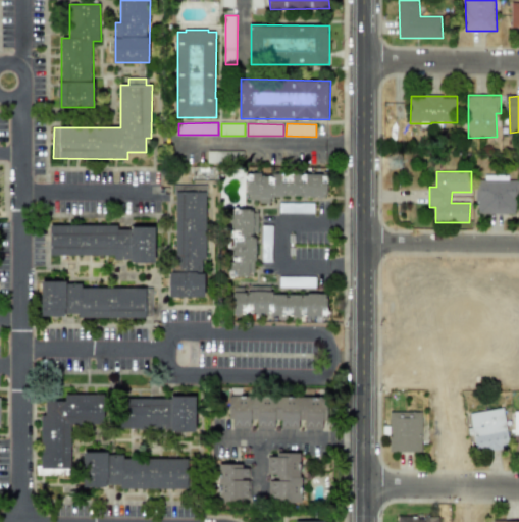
[(248,173),(248,198),(252,198),(252,200),(261,200),(261,203),(271,203),(271,199),(275,199),(275,196),(287,196),(287,195),(291,195),(291,196),(309,196),(309,198),(327,198),(327,196),(329,196),(329,181),(330,181),(331,177),(329,177),(329,176),(323,176),(324,174),(305,174),(305,176),(303,176),(303,174),(291,174),(291,175),(287,175),(287,174),(283,174),(275,174),(275,177),(273,177),(273,175),(269,175),(269,176),(263,176),(263,173),(248,173)]
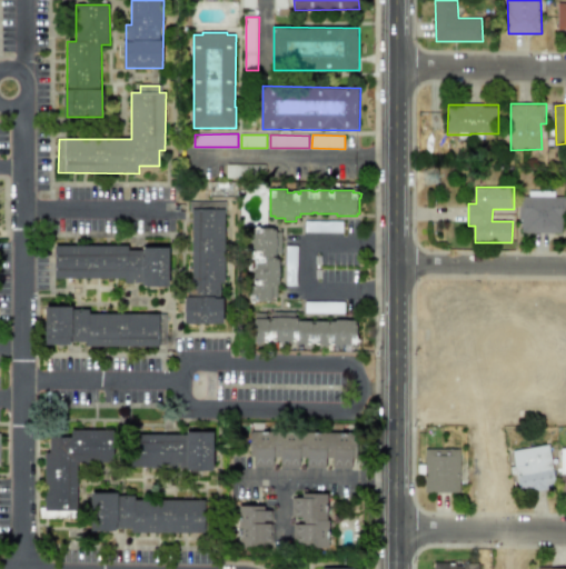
[(520,233),(565,233),(565,197),(556,197),(556,191),(529,191),(529,196),(522,196),(520,233)]
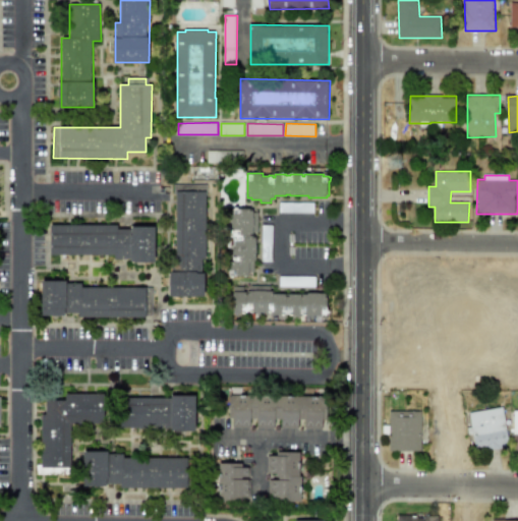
[(175,185),(208,184),(209,194),(207,194),(207,259),(203,259),(203,273),(207,273),(207,276),(211,276),(211,286),(206,286),(206,298),(171,298),(170,273),(172,273),(172,256),(177,256),(177,194),(175,194),(175,185)]
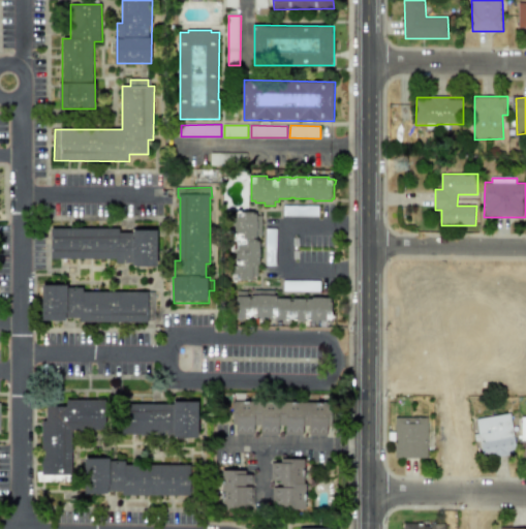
[(284,216),(319,216),(319,206),(285,206),(284,216)]
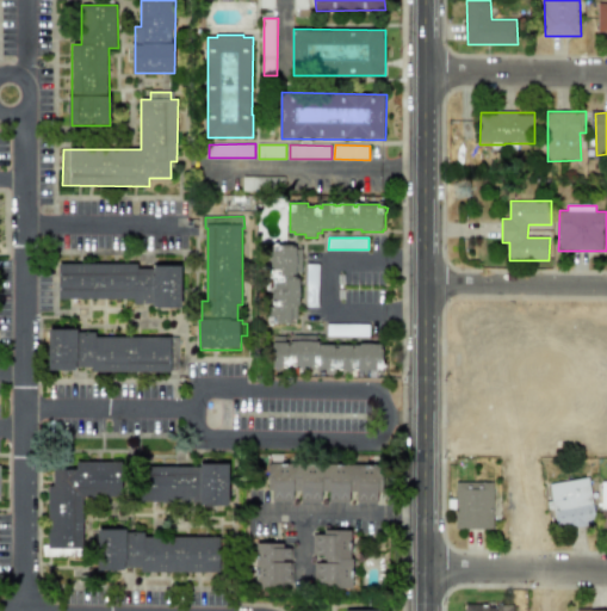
[(302,247),(283,246),(283,252),(272,251),(272,322),(302,322),(302,247)]
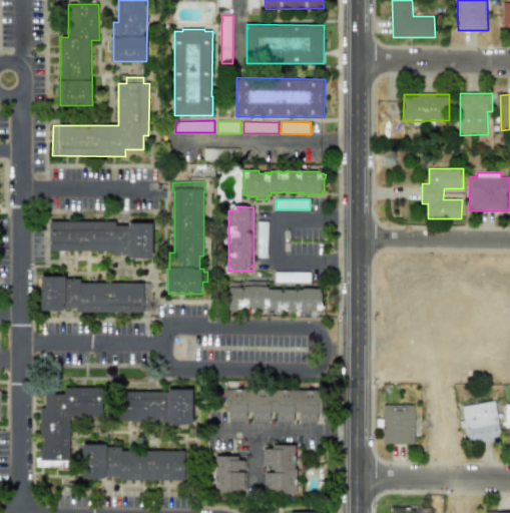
[(50,251),(113,251),(113,258),(153,258),(153,222),(50,221),(50,251)]
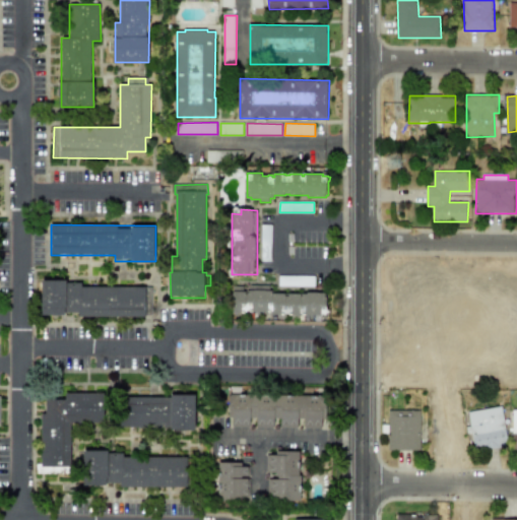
[(262,261),(272,261),(272,225),(262,225),(262,261)]
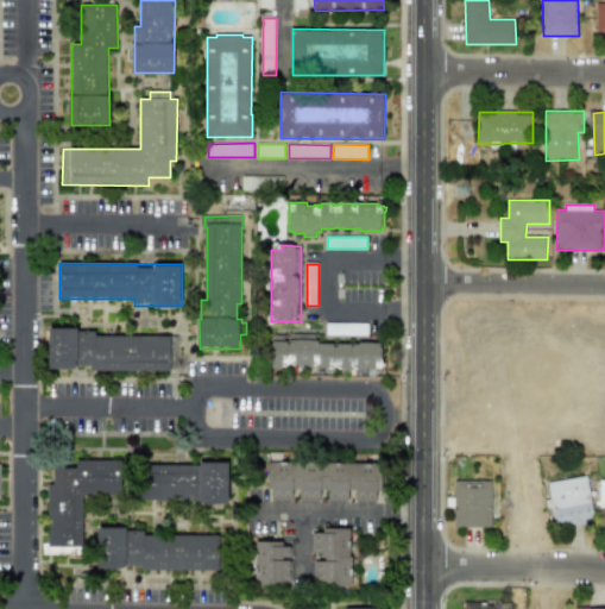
[(369,336),(370,324),(327,322),(327,334),(369,336)]
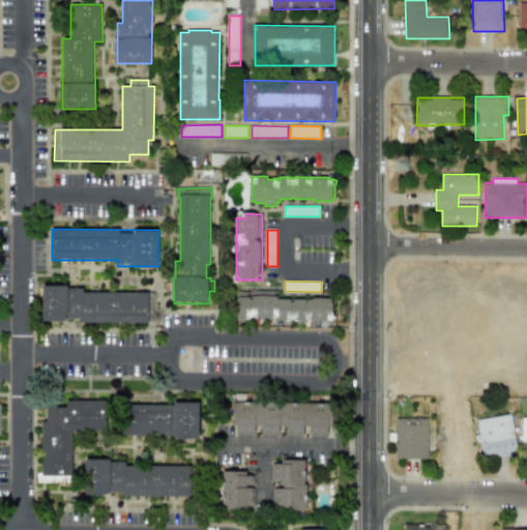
[(149,323),(149,293),(84,292),(84,286),(44,286),(44,320),(80,320),(80,323),(149,323)]
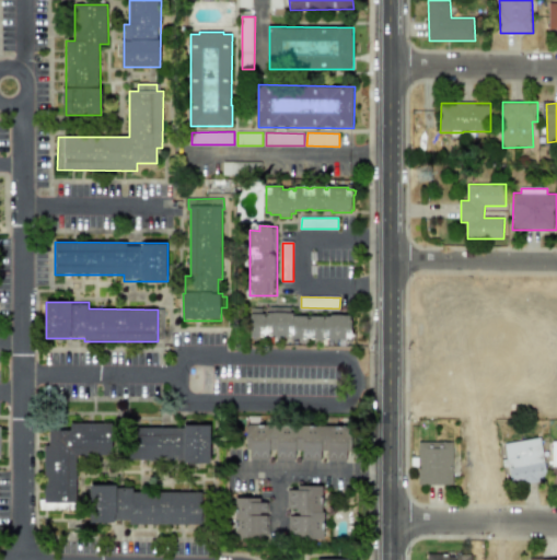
[(352,315),(291,314),(292,307),(252,306),(252,336),(294,336),(294,343),(320,343),(320,345),(352,345),(352,315)]
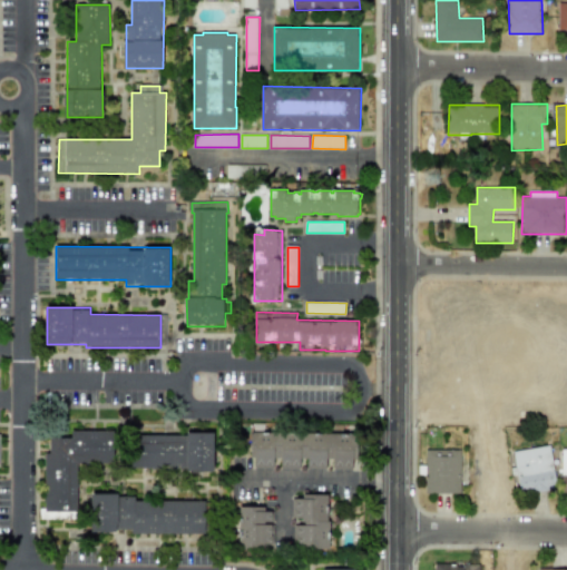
[(118,463),(119,431),(72,430),(72,438),(51,438),(51,453),(46,453),(45,519),(78,519),(79,463),(118,463)]
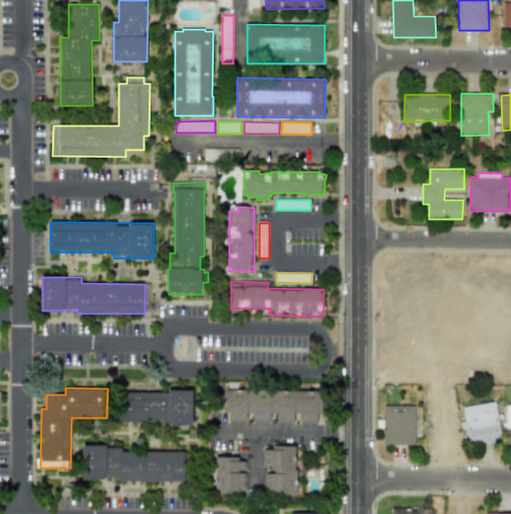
[(227,390),(227,413),(231,413),(231,422),(248,422),(248,414),(254,414),(254,422),(271,423),(272,414),(278,414),(278,423),(295,423),(295,414),(303,415),(303,422),(323,423),(324,392),(227,390)]
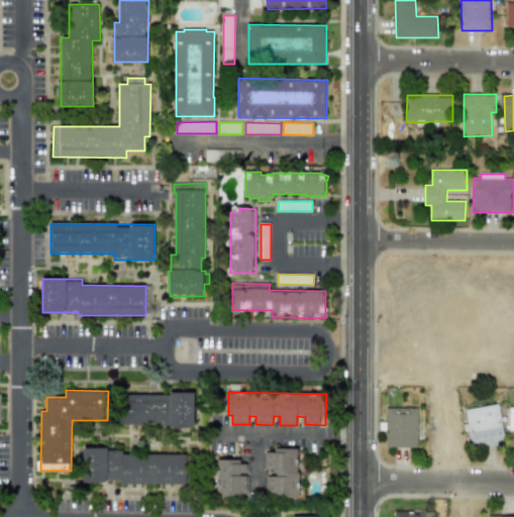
[(120,425),(195,426),(195,394),(120,393),(120,425)]
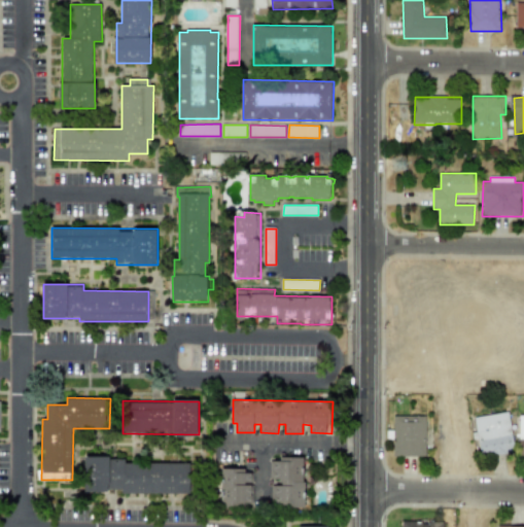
[(476,417),(478,432),(477,432),(480,456),(516,451),(510,412),(476,417)]
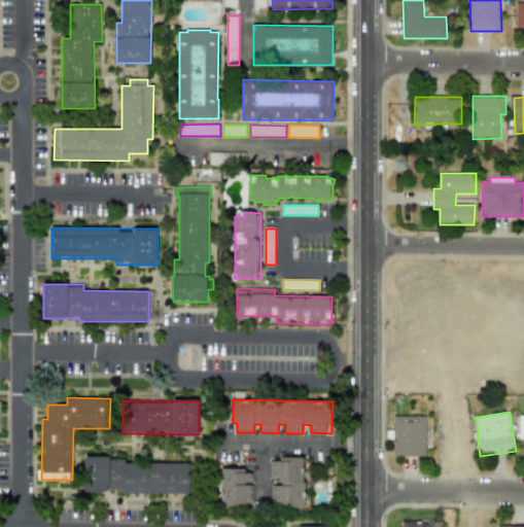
[(427,416),(394,416),(395,457),(428,456),(427,416)]
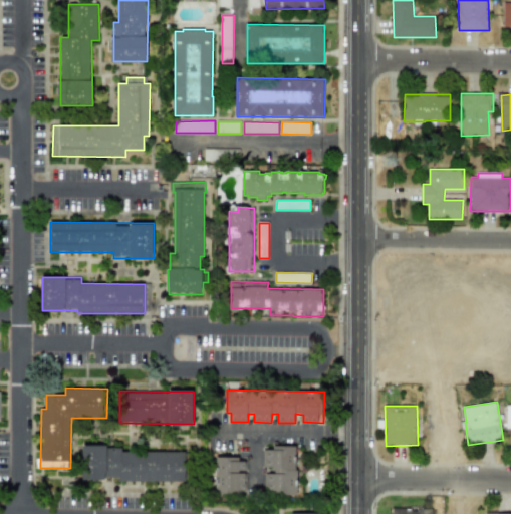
[(297,495),(298,446),(273,446),(273,450),(266,450),(265,467),(274,468),(274,475),(267,474),(266,494),(297,495)]
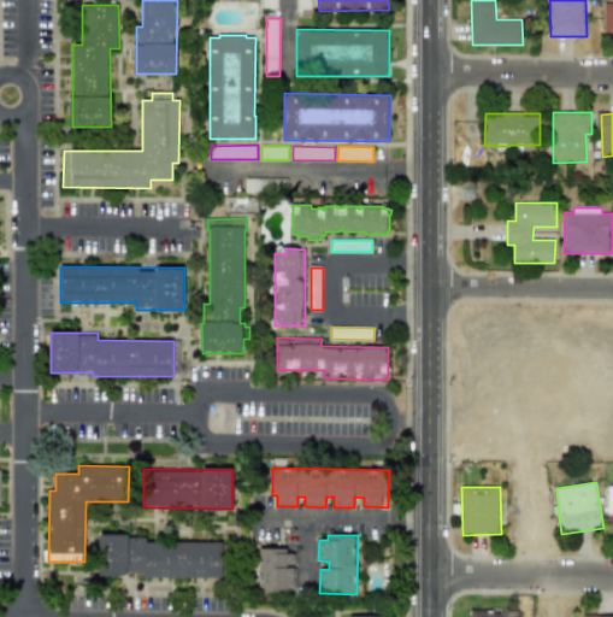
[(100,577),(224,577),(224,539),(100,539),(100,577)]
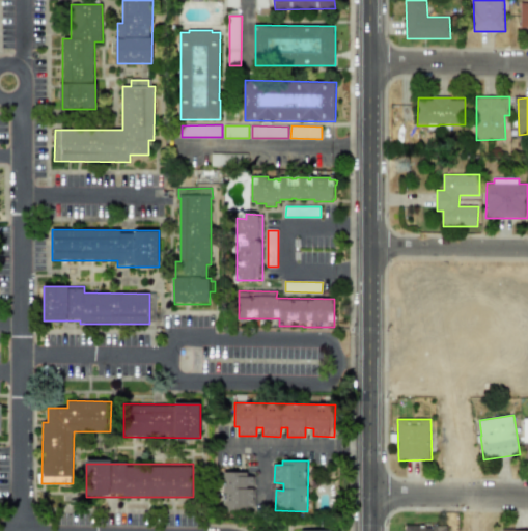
[(223,508),(256,508),(256,476),(248,476),(248,472),(224,471),(223,508)]
